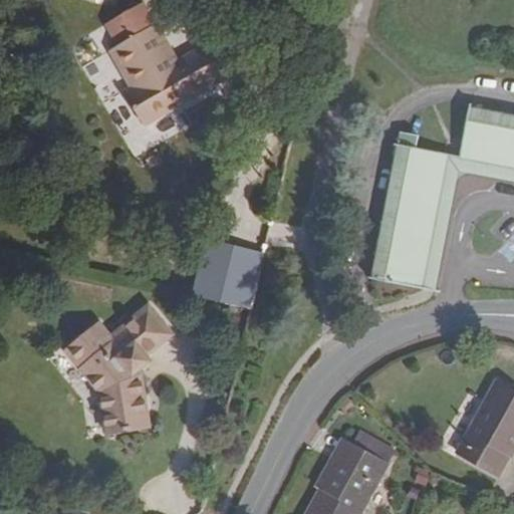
[(183,111),(221,86),(228,81),(208,48),(192,58),(192,65),(184,63),(177,67),(155,33),(155,34),(141,13),(111,31),(124,52),(108,63),(130,99),(126,100),(150,137),(185,113),(183,111)]
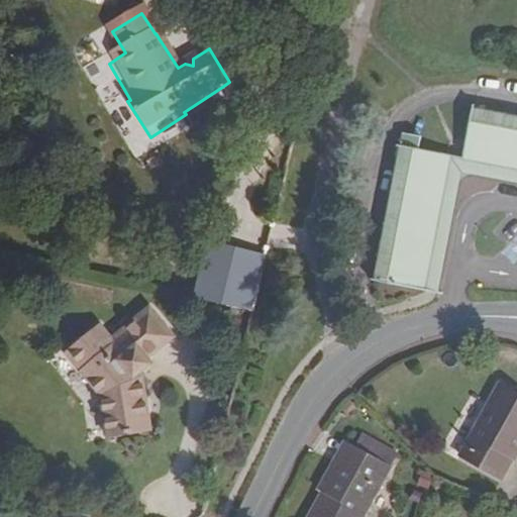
[(112,31),(104,36),(117,58),(125,53),(112,31)]
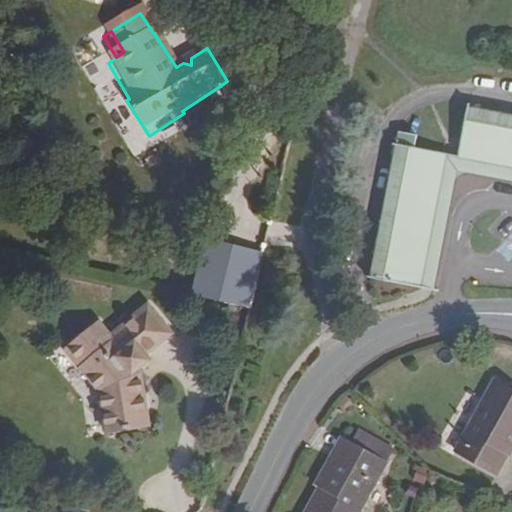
[(511,116),(467,108),(457,157),(511,168),(511,116)]
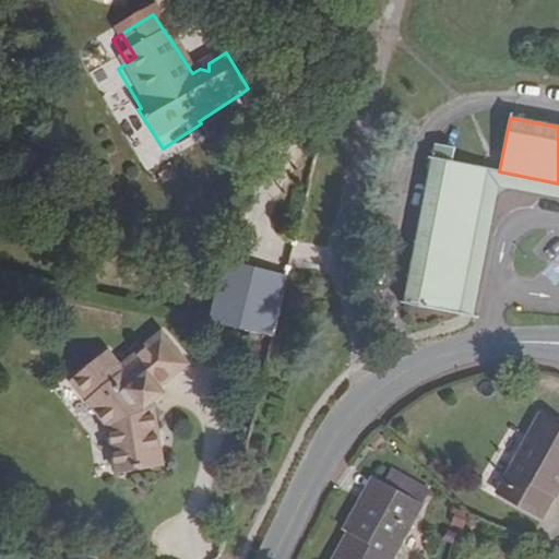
[(458,313),(486,168),(451,163),(453,150),(433,146),(403,305),(458,313)]
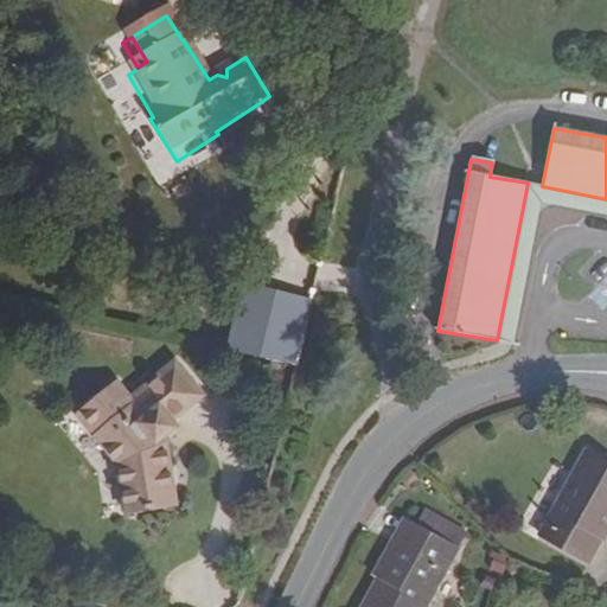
[(606,199),(542,186),(528,183),(497,340),(511,343),(540,202),(606,215),(606,199)]
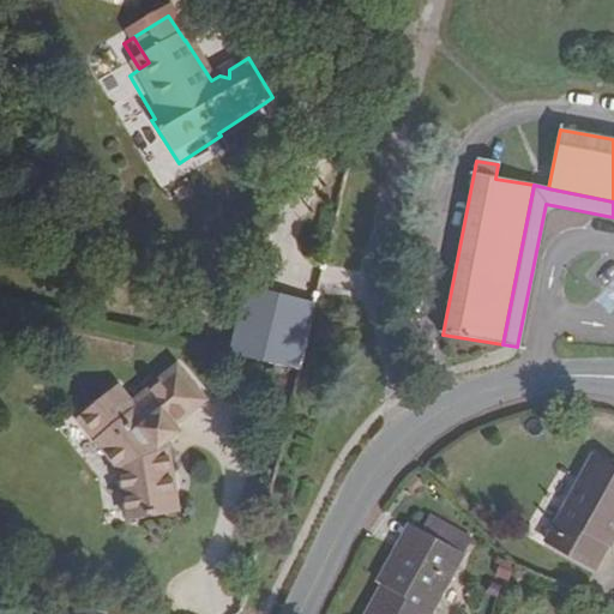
[(132,464),(142,516),(191,507),(180,443),(176,439),(191,426),(186,419),(215,392),(186,361),(143,399),(126,384),(89,416),(132,464)]
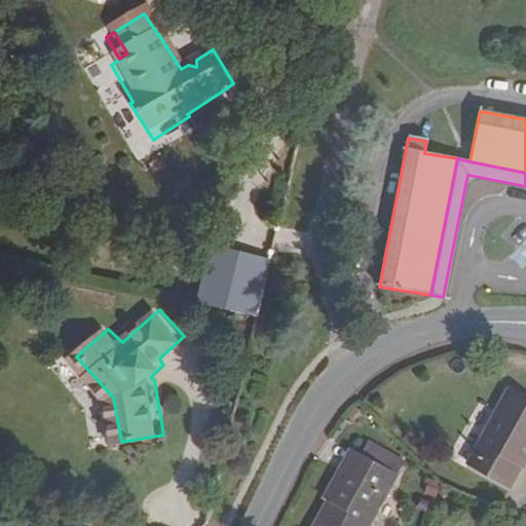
[(525,459),(525,401),(508,391),(467,463),(511,487),(525,459)]
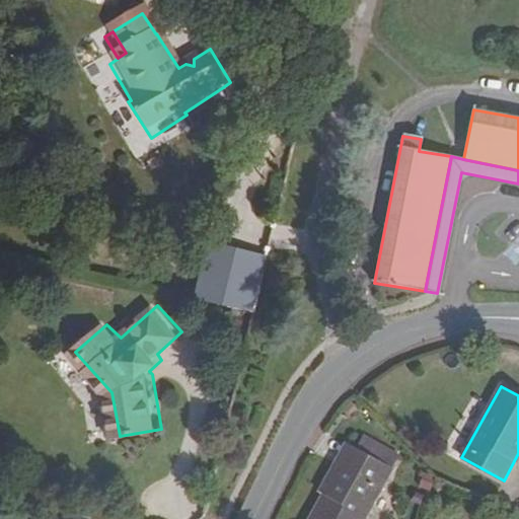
[(366,456),(373,443),(362,438),(356,451),(366,456)]
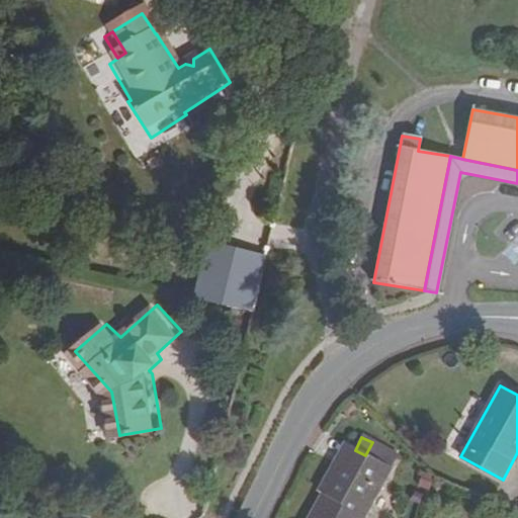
[(328,504),(319,500),(309,517),(366,517),(399,455),(372,442),(365,455),(355,450),(328,504)]
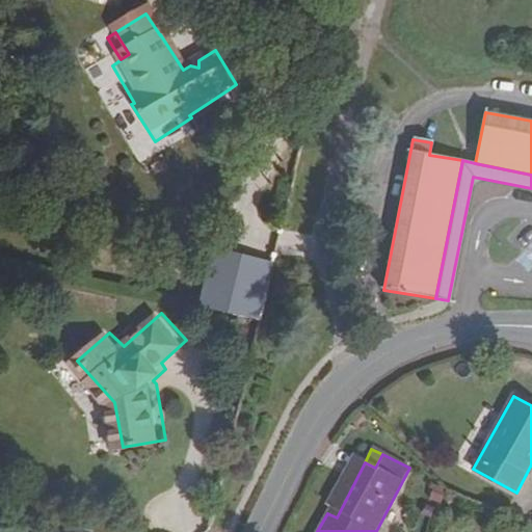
[(337,517),(365,462),(357,459),(327,513),(337,517)]
